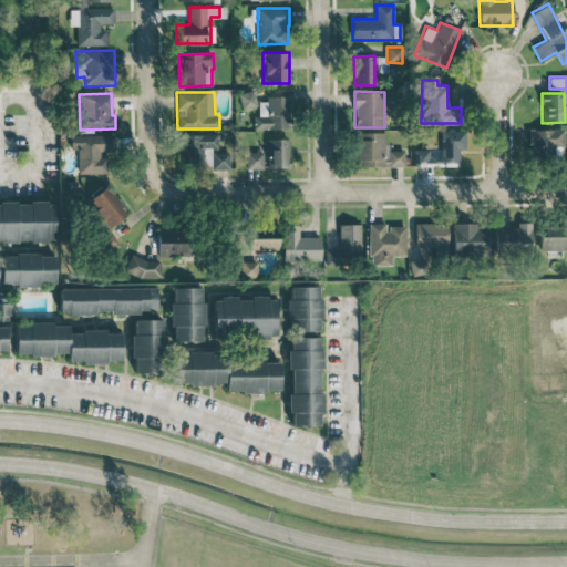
[(290,130),(290,98),(259,98),(259,116),(254,116),(254,129),(290,130)]
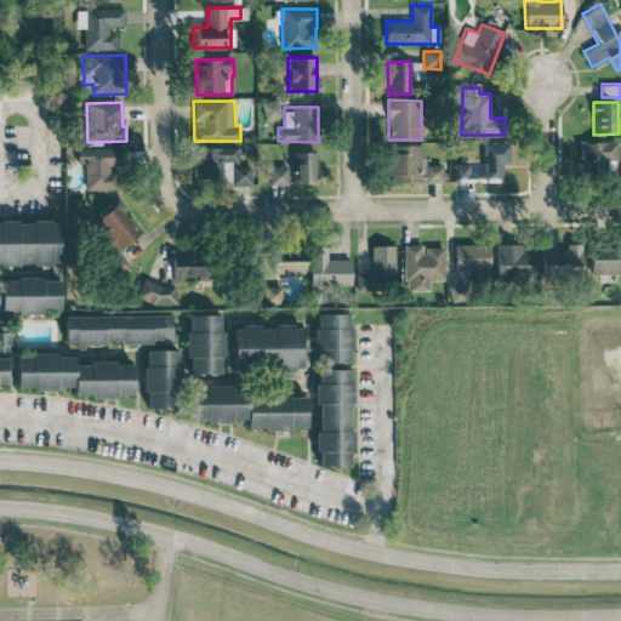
[(617,160),(616,141),(580,142),(581,174),(610,172),(609,160),(617,160)]
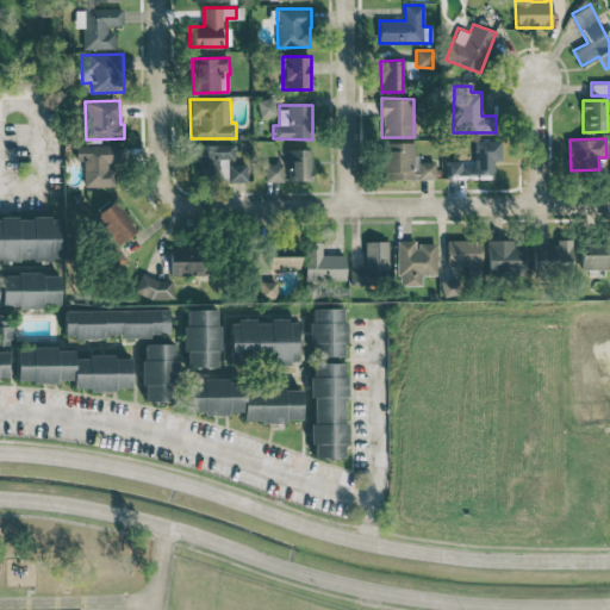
[(474,141),(474,160),(447,160),(447,179),(495,179),(495,161),(502,161),(502,139),(474,141)]
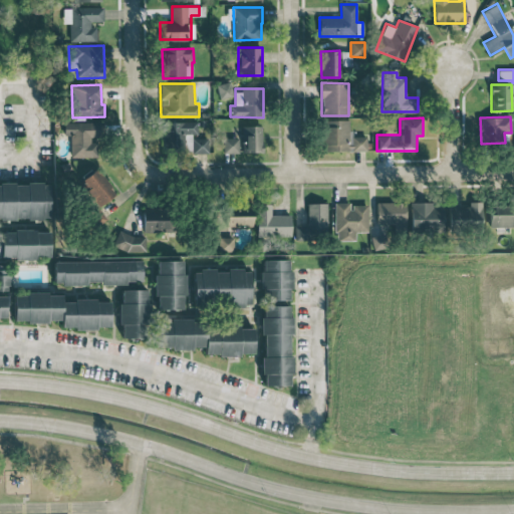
[(323,119),(323,151),(366,151),(366,136),(350,136),(350,120),(323,119)]
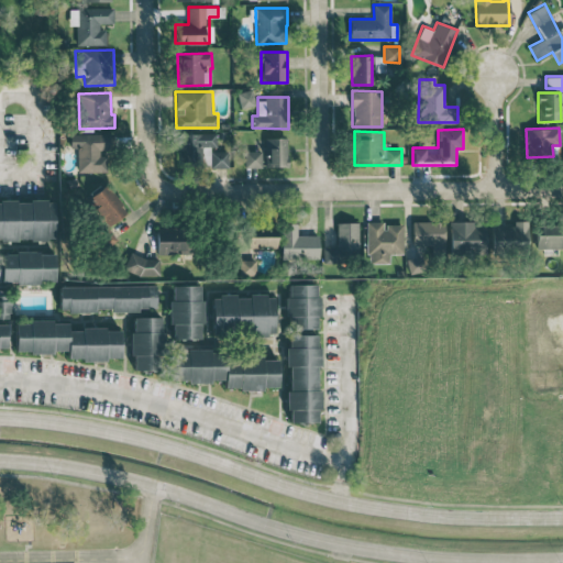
[(180,164),(201,164),(200,147),(216,147),(216,133),(179,134),(180,164)]
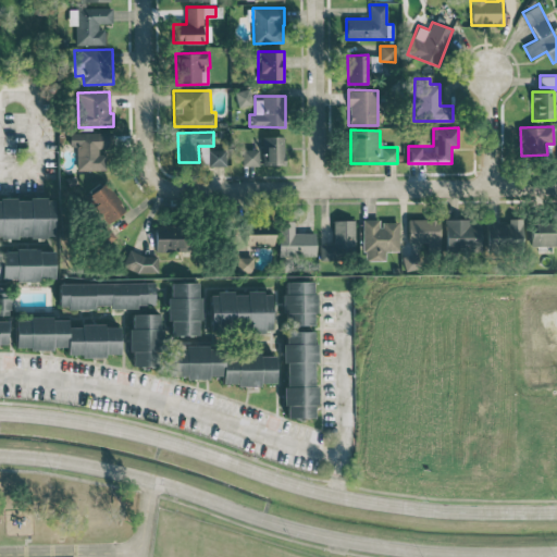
[(76,171),(106,170),(106,150),(113,150),(113,133),(69,133),(70,147),(76,147),(76,171)]
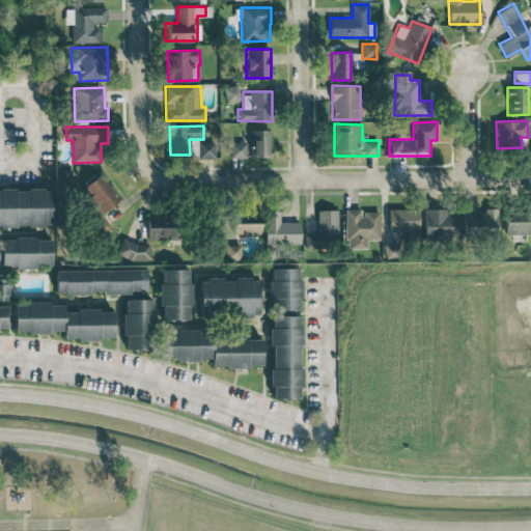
[(271,130),(251,130),(251,157),(271,158),(271,130)]
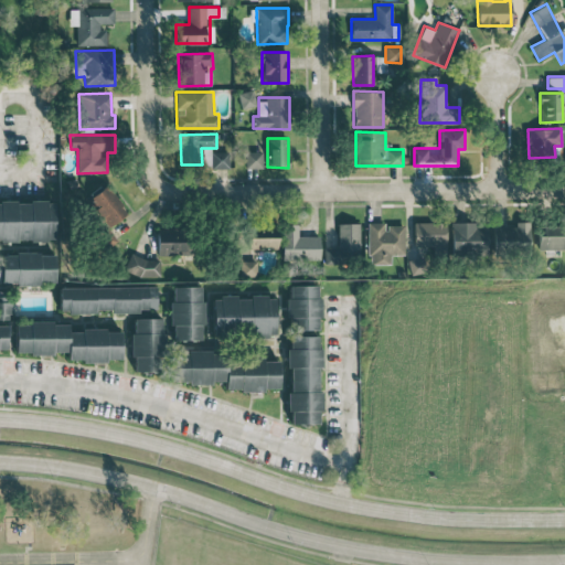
[(228,168),(228,151),(211,151),(211,168),(228,168)]
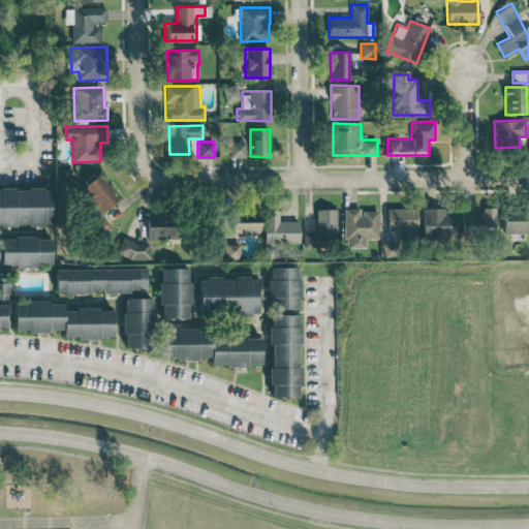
[(246,142),(229,142),(229,157),(246,157),(246,142)]
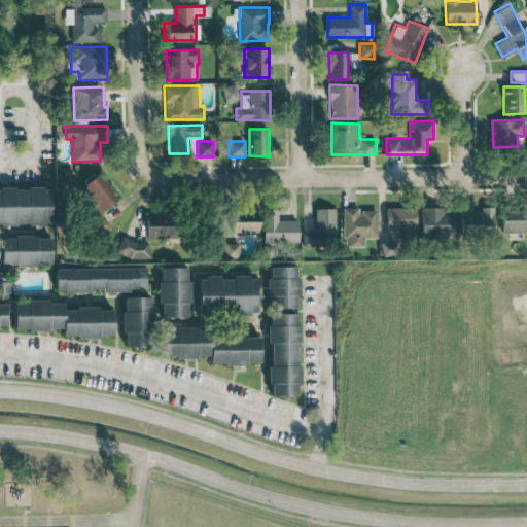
[(118,197),(98,173),(81,187),(102,211),(118,197)]
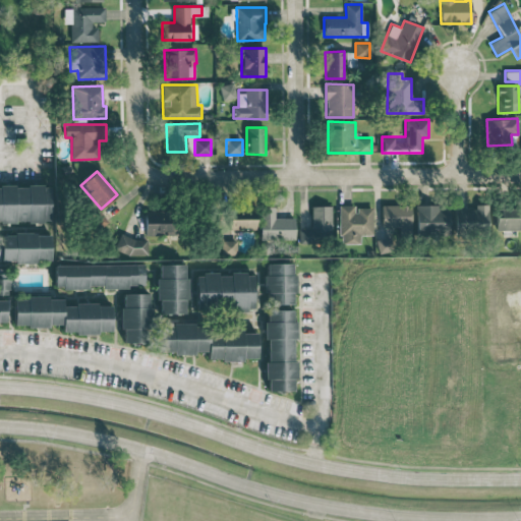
[(49,185),(0,185),(0,222),(50,222),(49,185)]
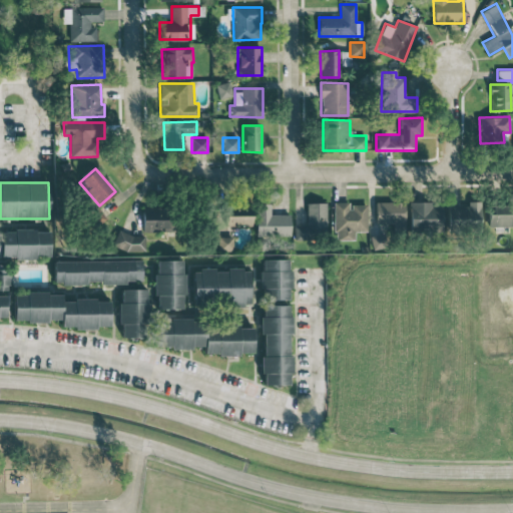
[(350,201),(334,202),(335,239),(355,239),(355,231),(367,231),(367,204),(350,204),(350,201)]
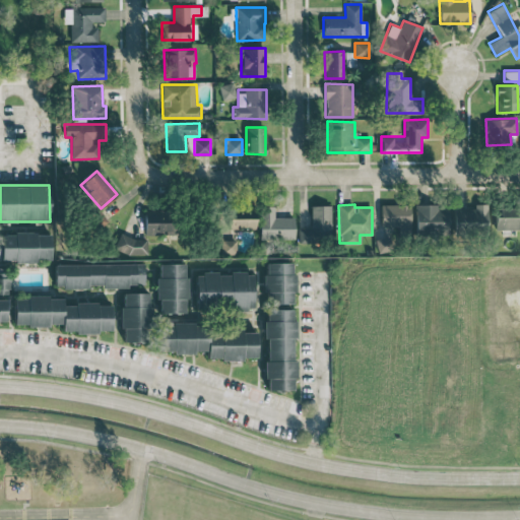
[(410,205),(382,204),(381,225),(409,226),(410,205)]
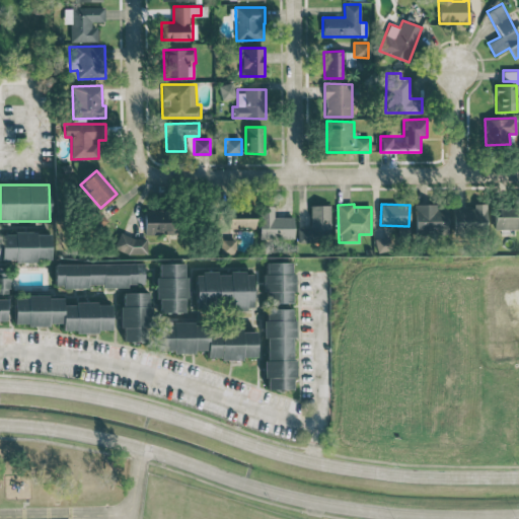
[(329,205),(310,205),(310,227),(298,227),(298,239),(330,239),(329,205)]
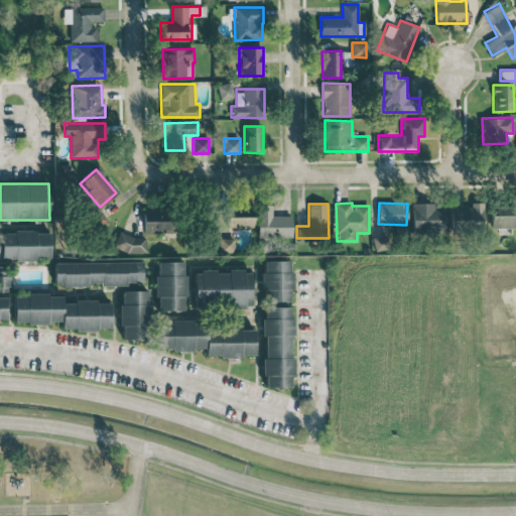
[(412,204),(412,231),(444,232),(445,204),(412,204)]
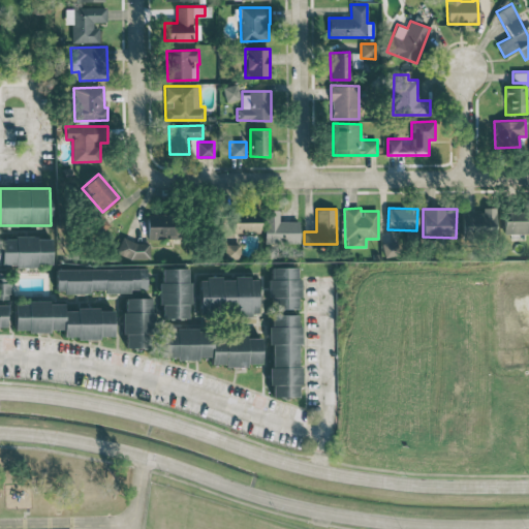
[(300,243),(299,221),(279,221),(279,210),(265,210),(265,244),(300,243)]
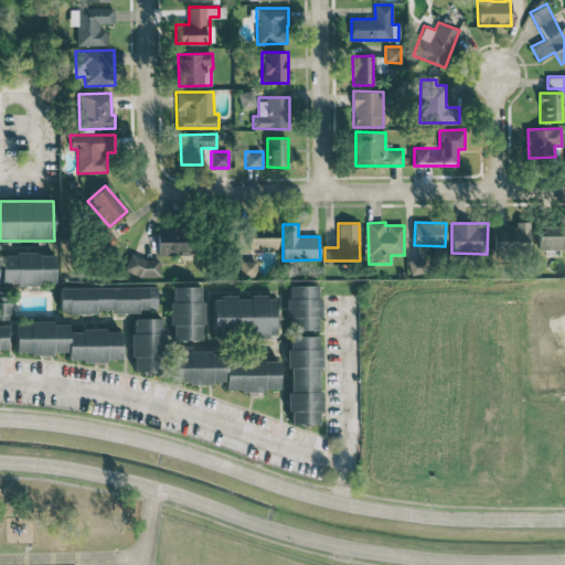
[(539,249),(564,248),(564,224),(537,226),(539,249)]
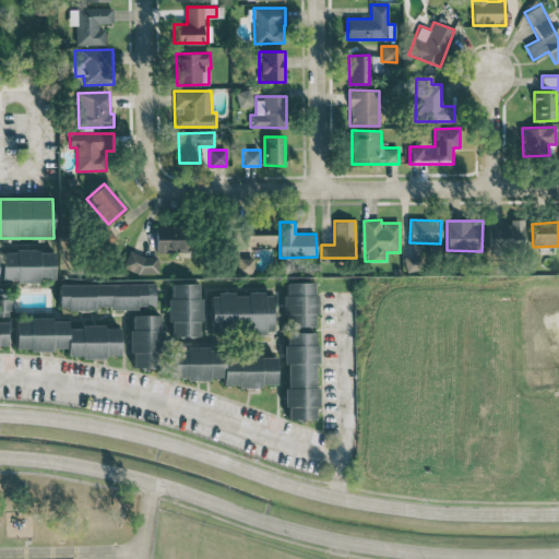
[(488,223),(488,247),(523,246),(523,223),(488,223)]
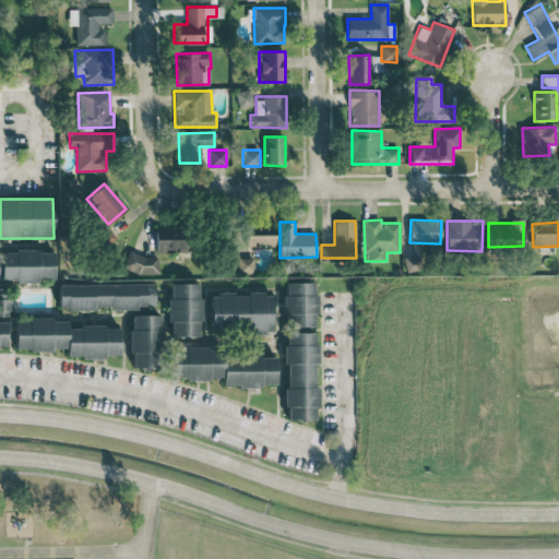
[(155,250),(186,250),(187,226),(156,226),(155,250)]
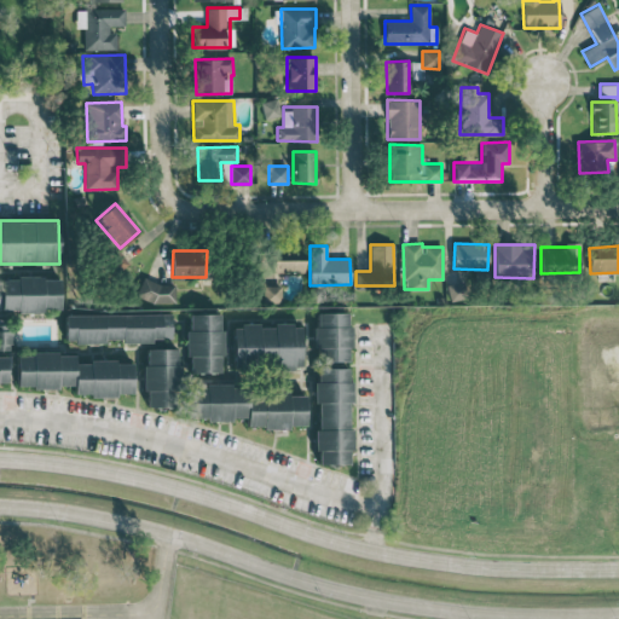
[(304,252),(272,250),(271,272),(304,272),(304,252)]
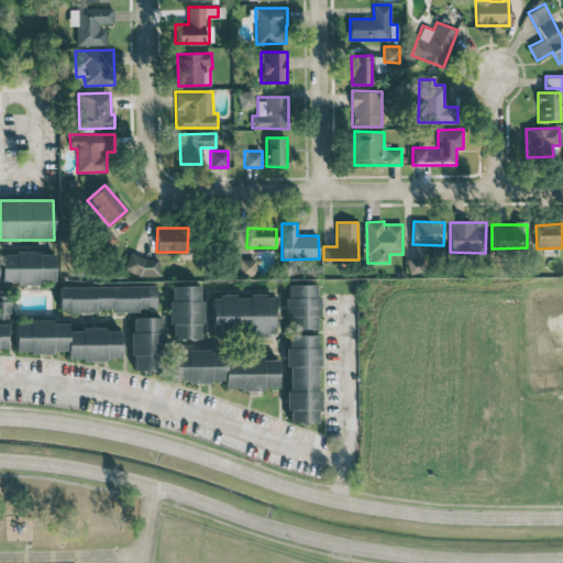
[(54,252),(0,252),(0,283),(54,283),(54,252)]
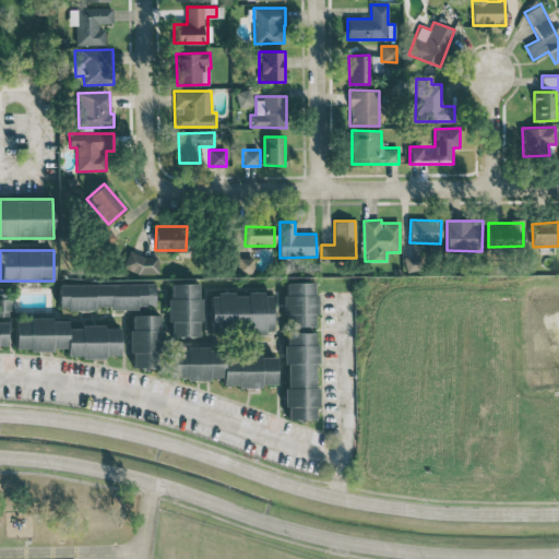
[(158,256),(127,253),(127,273),(158,274),(158,256)]
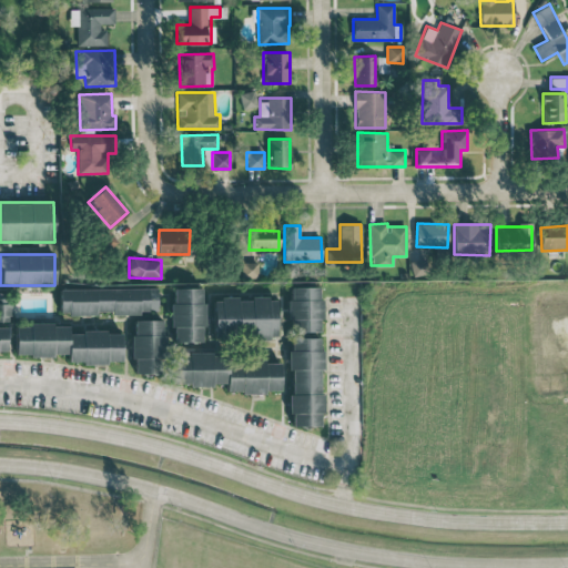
[(412,260),(413,275),(426,275),(426,260),(412,260)]
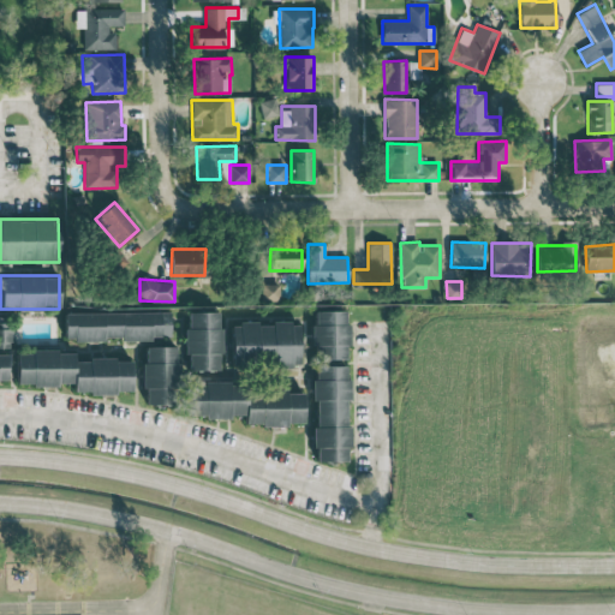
[(279,300),(280,284),(262,284),(262,300),(279,300)]
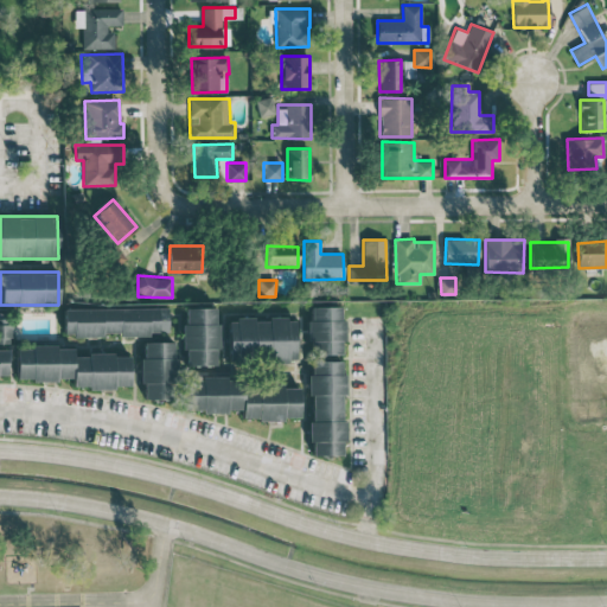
[(343,355),(343,307),(310,306),(308,353),(343,355)]
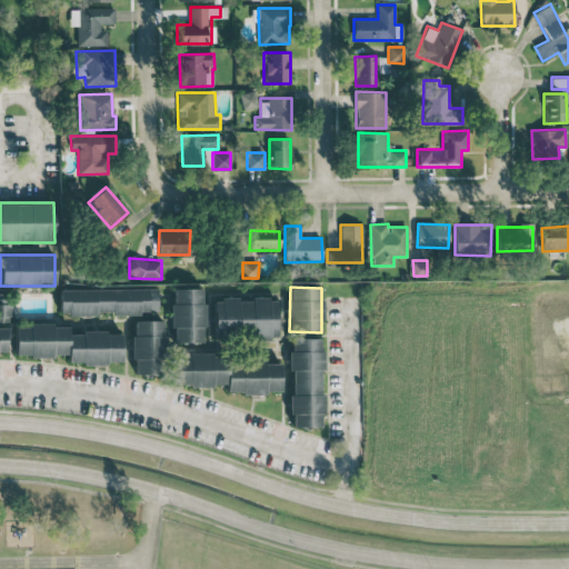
[(59,289),(60,315),(158,313),(158,288),(59,289)]
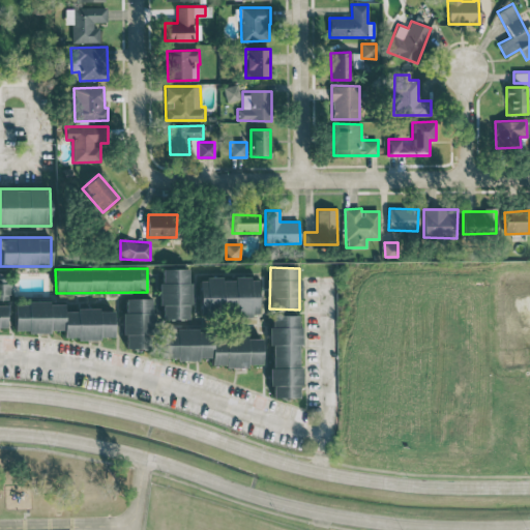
[(190,319),(189,268),(160,269),(162,319),(190,319)]
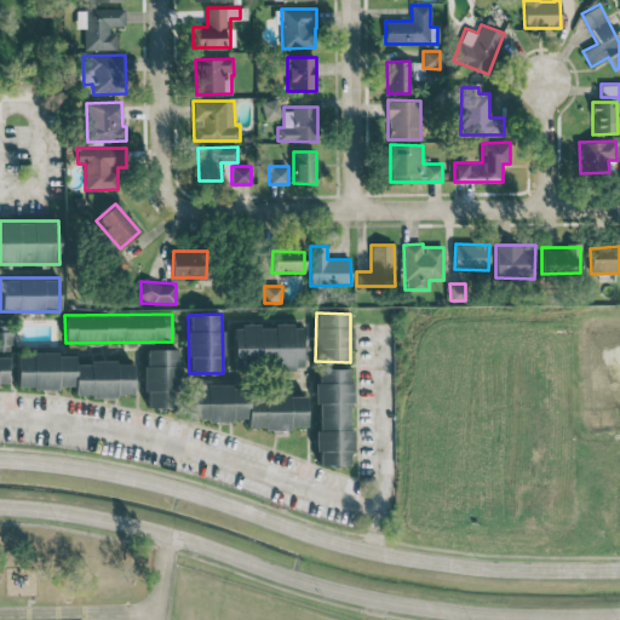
[(234,368),(302,367),(300,325),(234,326),(234,368)]
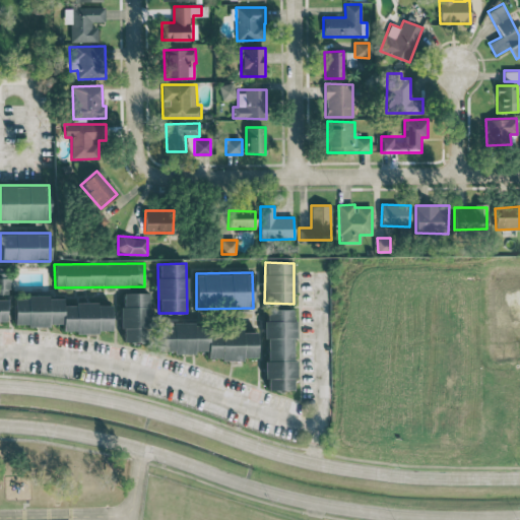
[(0,293),(9,294),(10,277),(0,277),(0,293)]
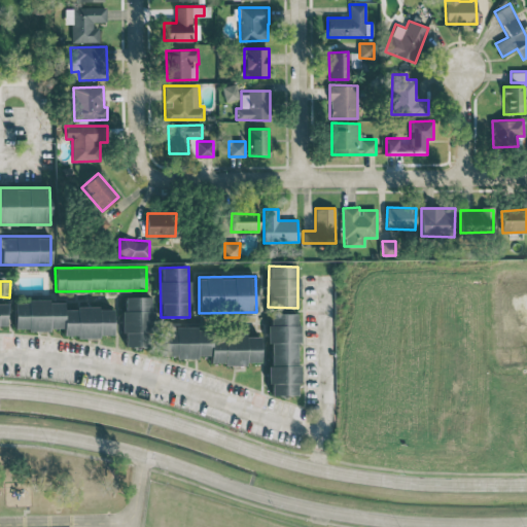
[(150,296),(124,296),(124,346),(150,347),(150,296)]
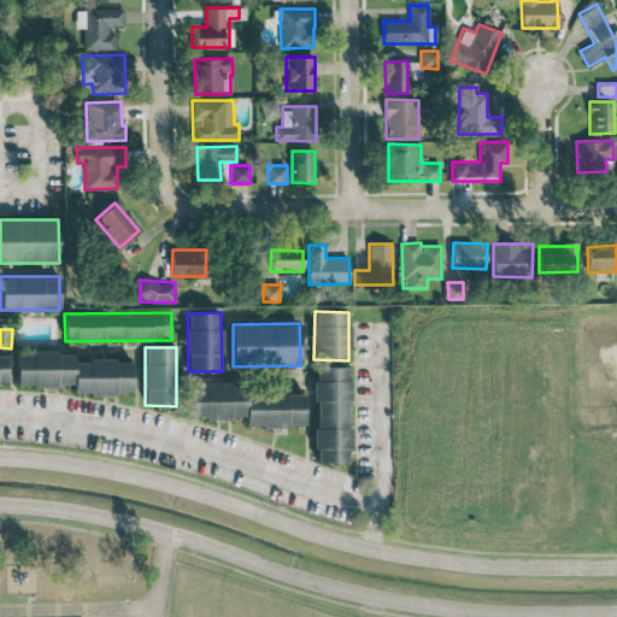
[(16,385),(74,387),(74,392),(131,395),(133,362),(75,359),(75,354),(17,351),(16,385)]
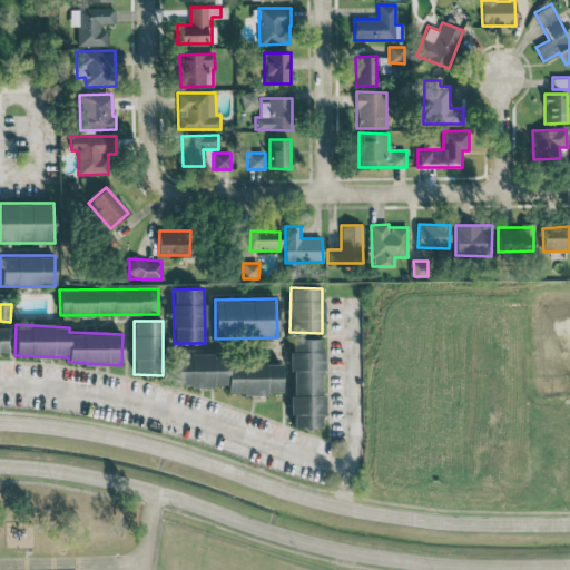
[(291,428),(322,428),(322,338),(291,338),(291,428)]
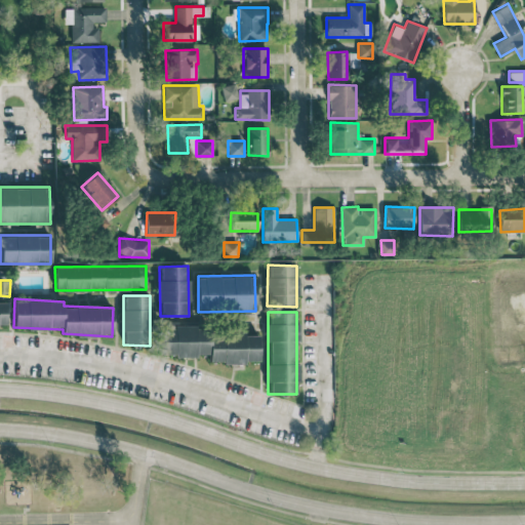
[(259,330),(160,329),(160,355),(209,356),(208,363),(245,363),(245,361),(258,361),(259,330)]
